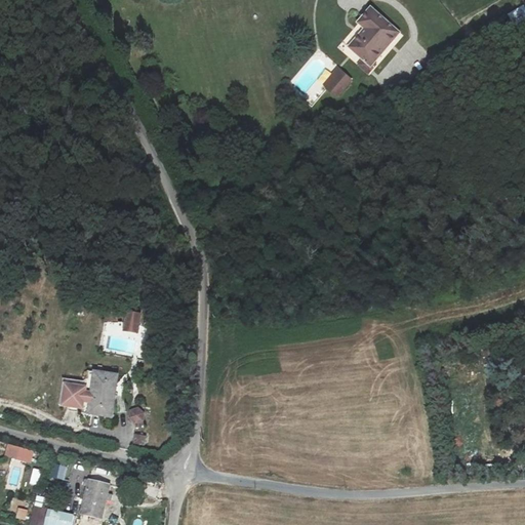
[(366,30),(350,48),(363,59),(371,66),(373,64),(399,34),(371,9),(363,18),(370,25),(366,30)]
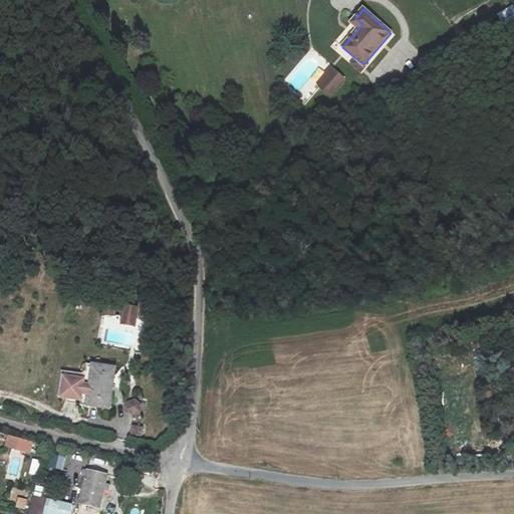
[(355,18),(351,23),(358,29),(362,24),(355,18)]
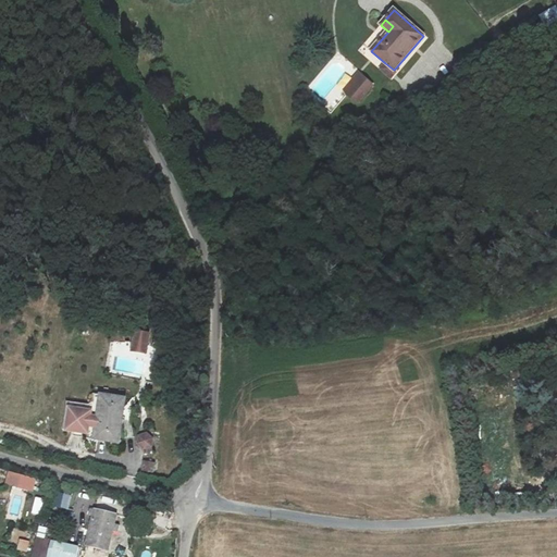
[(394,70),(385,63),(380,70),(391,78),(399,70),(396,67),(394,70)]
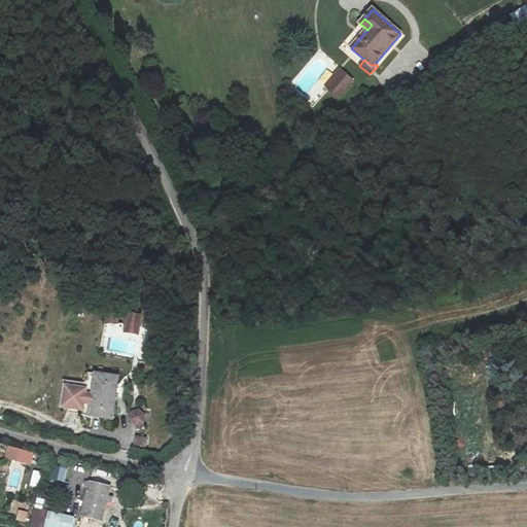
[(343,73),(329,89),(339,97),(352,81),(343,73)]
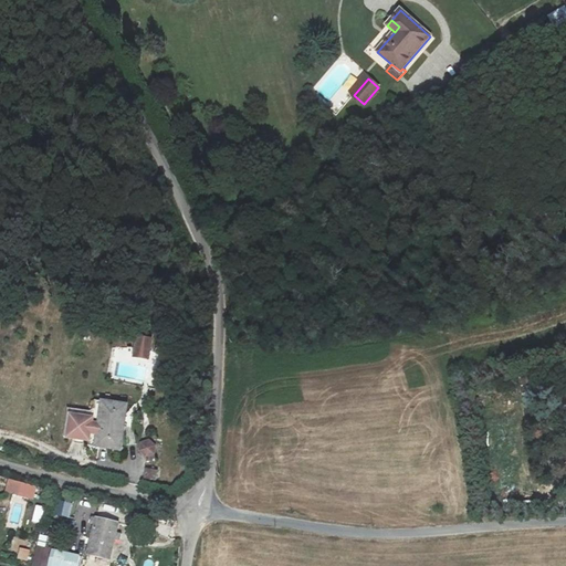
[(432,85),(420,92),(423,98),(436,92),(432,85)]
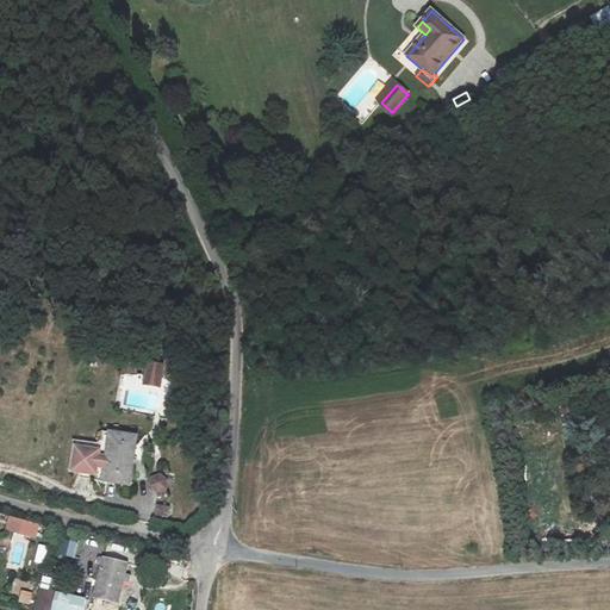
[(149,363),(147,375),(162,378),(163,367),(149,363)]
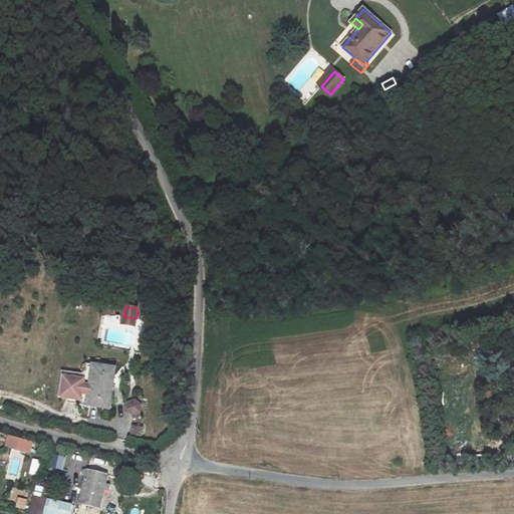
[(123,316),(122,324),(135,326),(137,318),(123,316)]
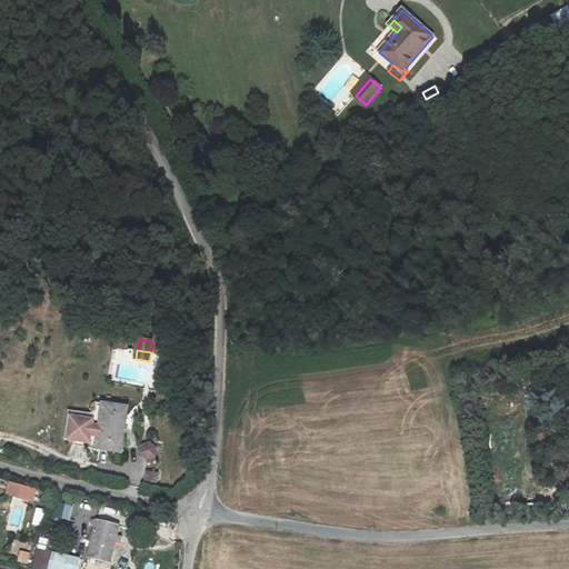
[(103,403),(97,449),(122,453),(129,408),(103,403)]
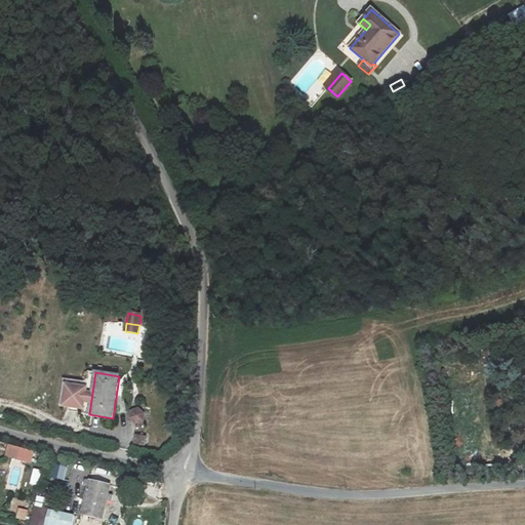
[(89,389),(68,386),(66,406),(86,409),(89,389)]
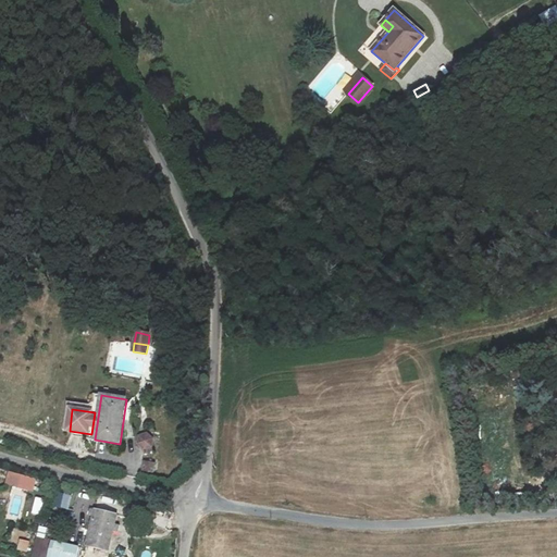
[(148,434),(140,436),(138,444),(145,449),(152,446),(153,438),(148,434)]
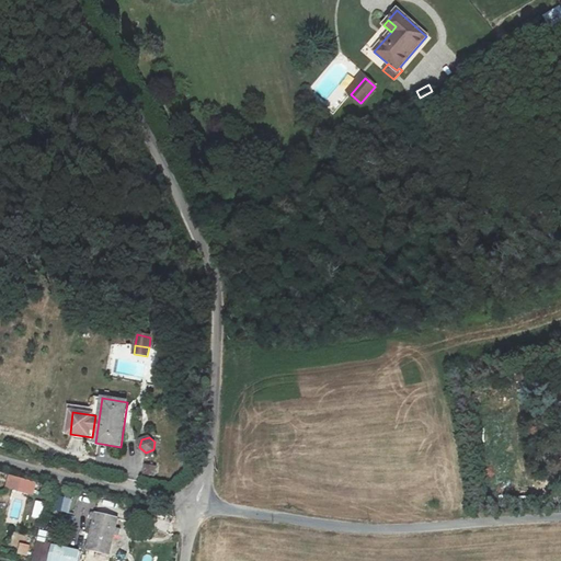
[(146,466),(144,474),(155,477),(156,467),(146,466)]
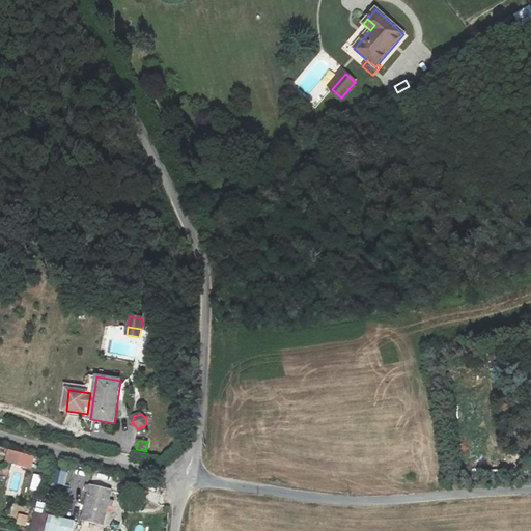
[(8,450),(5,460),(17,464),(20,453),(8,450)]
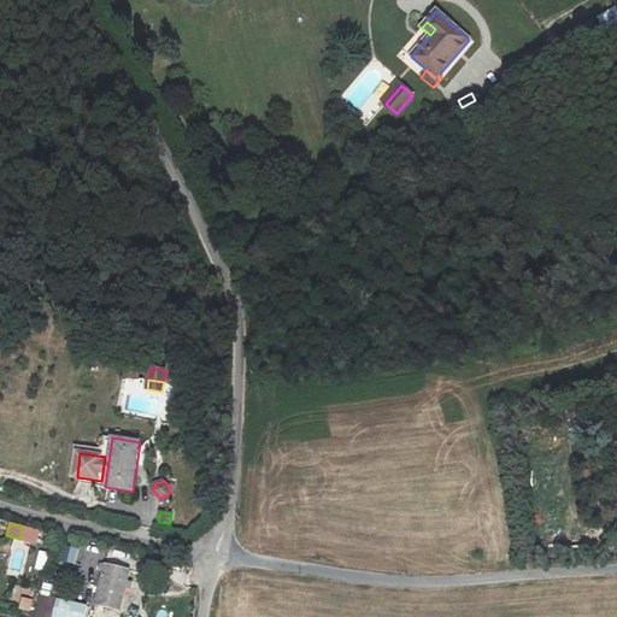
[(62,545),(58,562),(76,565),(80,548),(62,545)]
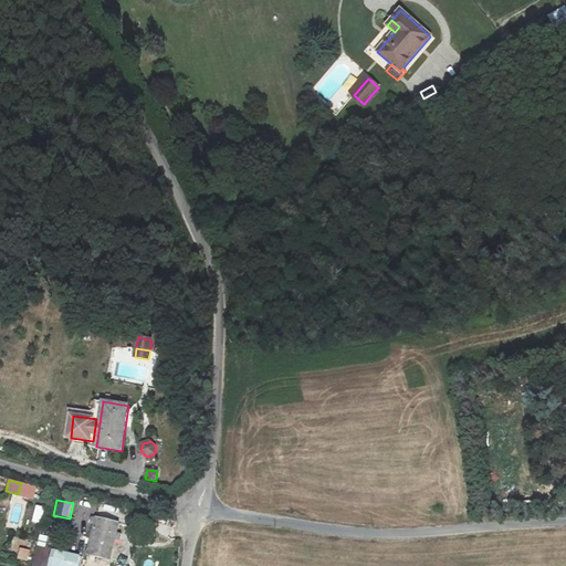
[(115,541),(116,533),(118,524),(96,519),(96,520),(95,524),(87,555),(103,558),(102,562),(109,563),(115,541)]
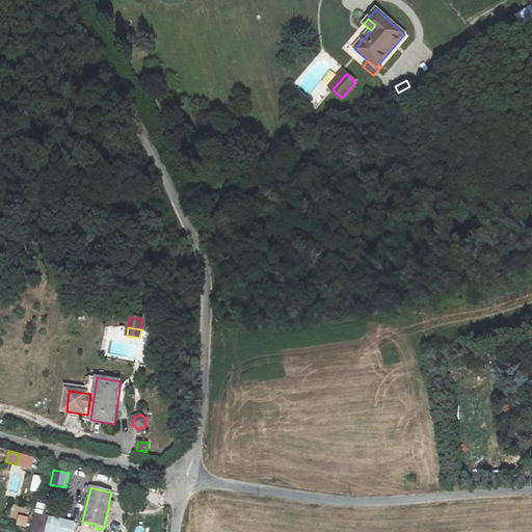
[(50,516),(35,512),(30,531),(46,531),(47,530),(50,516)]
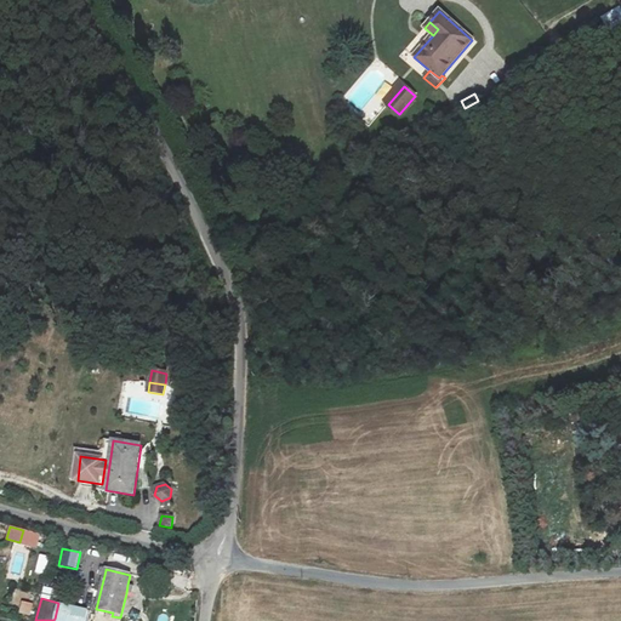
[(21,600),(18,613),(30,615),(33,603),(21,600)]
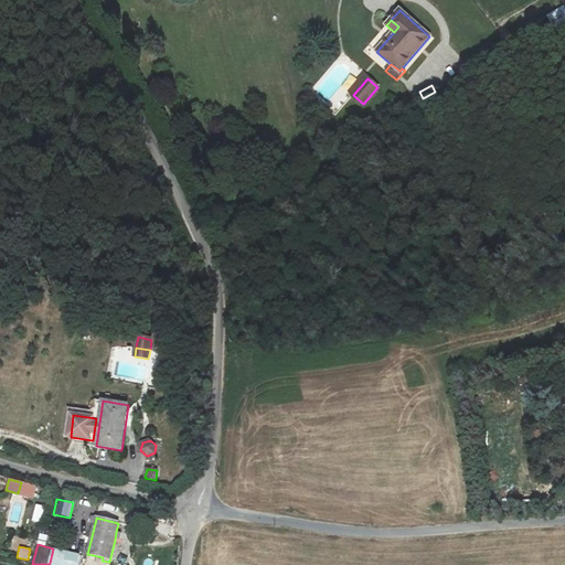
[(49,564),(84,564),(86,558),(70,554),(66,564),(60,564),(50,563),(49,564)]
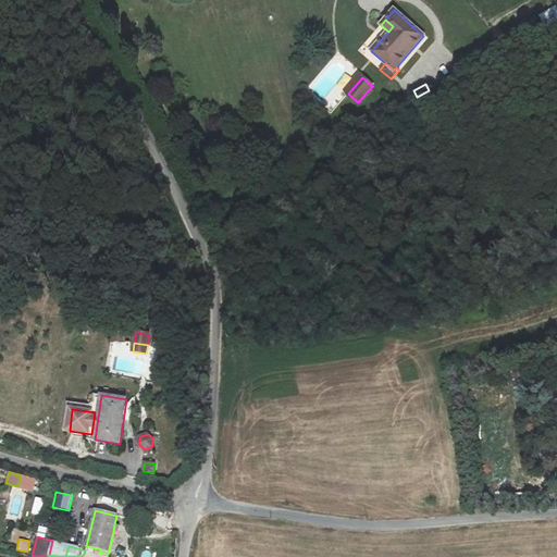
All buildings are outlined.
